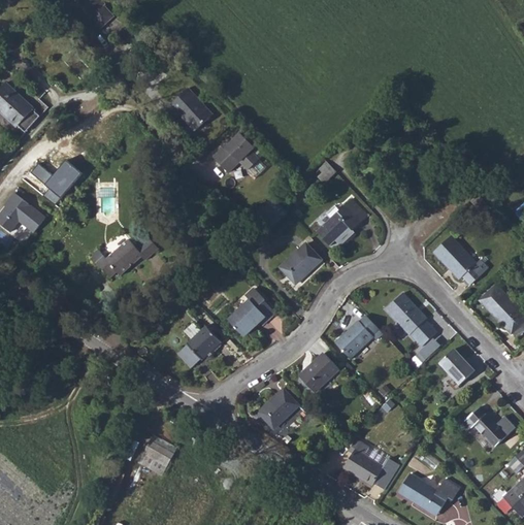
[(79,0),(94,17),(95,15),(105,27),(117,17),(106,5),(107,4),(103,0),(79,0)]
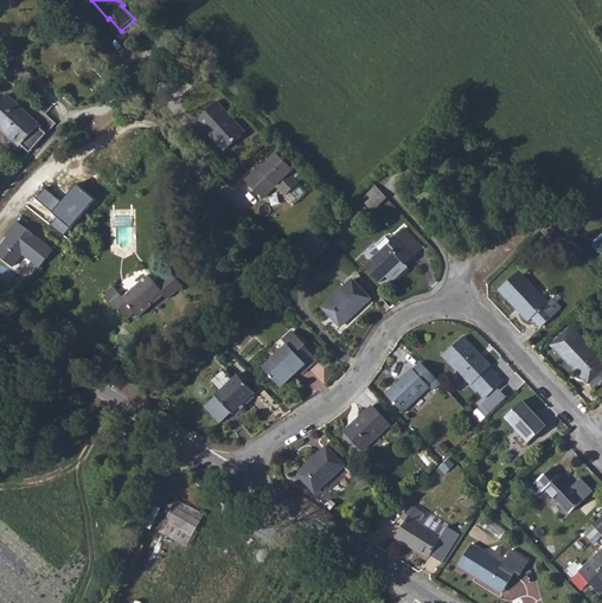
[(8,98),(0,106),(0,132),(18,149),(39,127),(8,98)]
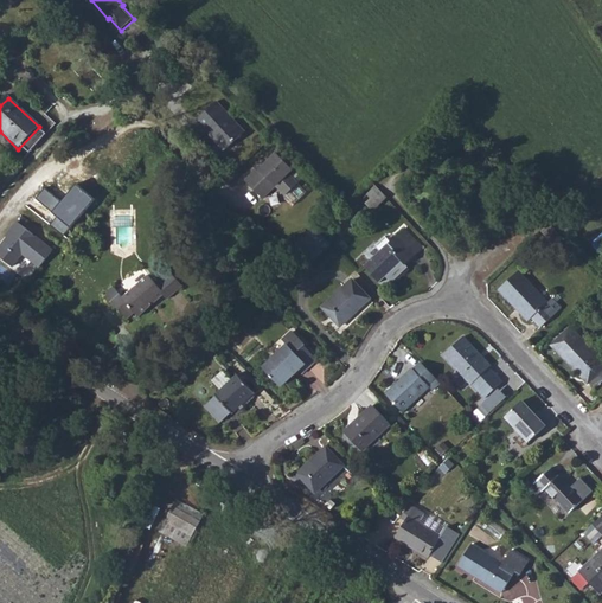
[(242,132),(212,104),(194,123),(211,140),(212,139),(224,151),(238,135),(242,132)]
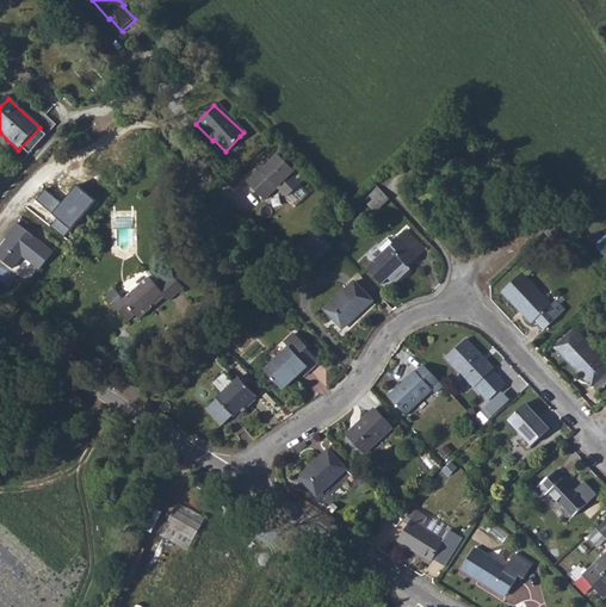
[(259,167),(246,180),(263,199),(276,187),(285,197),(298,185),(289,174),(294,171),(278,154),(260,169),(259,167)]
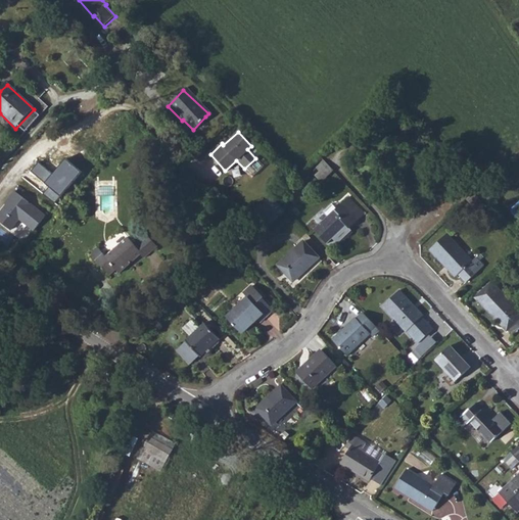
[(331,163),(322,154),(310,166),(319,175),(331,163)]
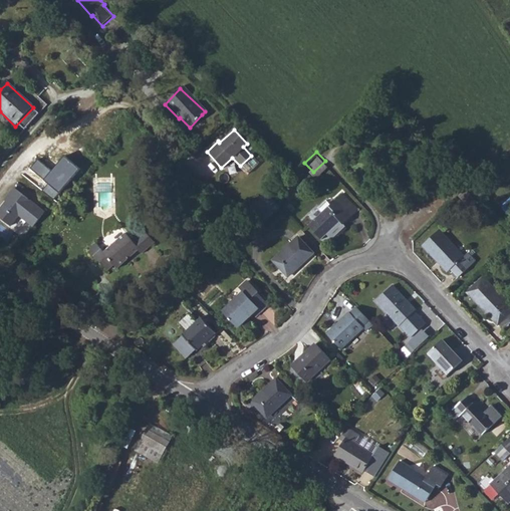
[(77,166),(61,154),(49,168),(33,155),(25,165),(45,181),(40,188),(51,197),(77,166)]
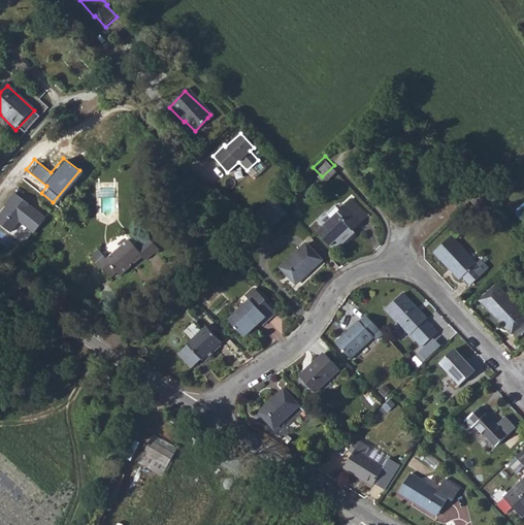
[(1,197),(0,198),(0,222),(5,215),(20,227),(32,210),(5,189),(0,195),(0,196),(1,197)]
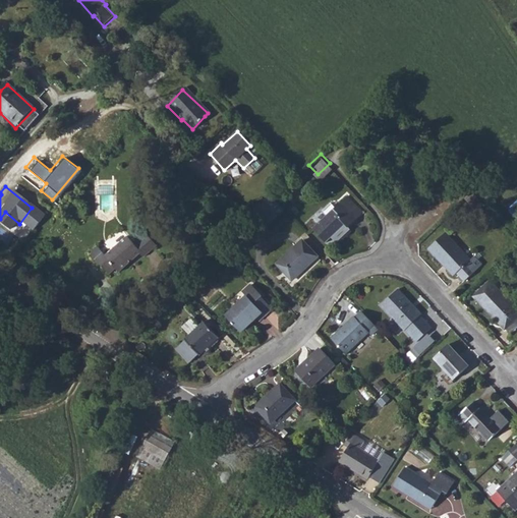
[(467,187),(460,194),(471,206),(478,199),(469,189),(467,187)]
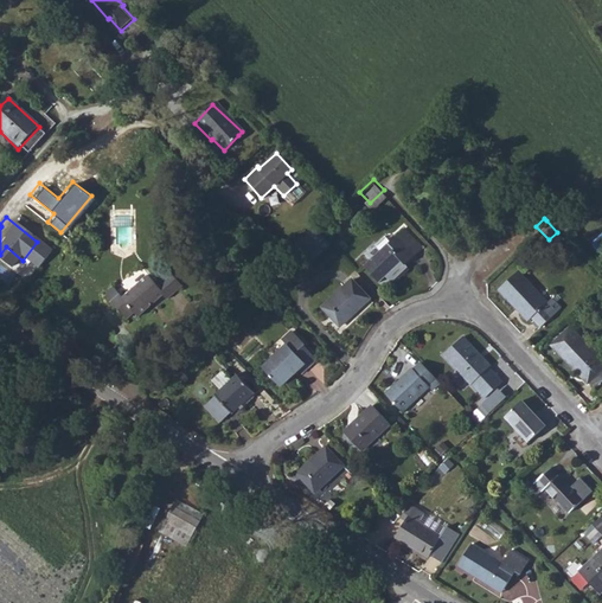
[(422,245),(404,226),(384,244),(375,254),(364,263),(379,280),(385,275),(391,281),(408,265),(404,262),(422,245)]
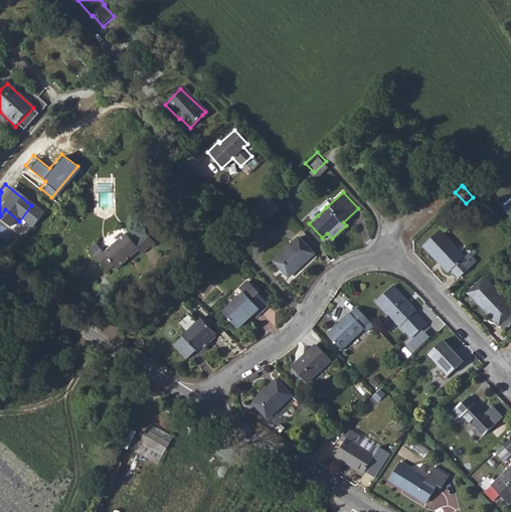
[(318,215),(326,207),(323,203),(314,211),(318,215)]
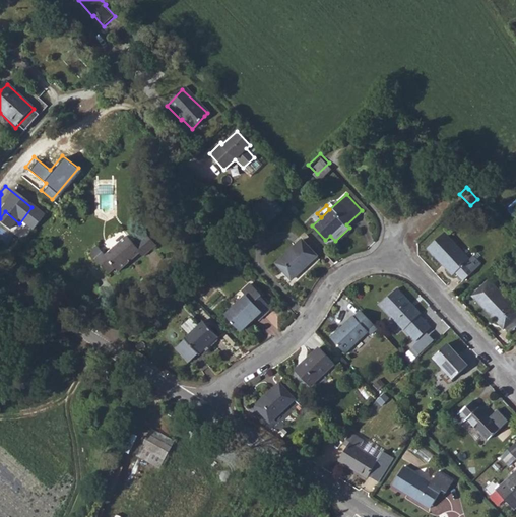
[(441,229),(424,245),(448,270),(452,266),(460,275),(477,259),(469,251),(465,255),(441,229)]
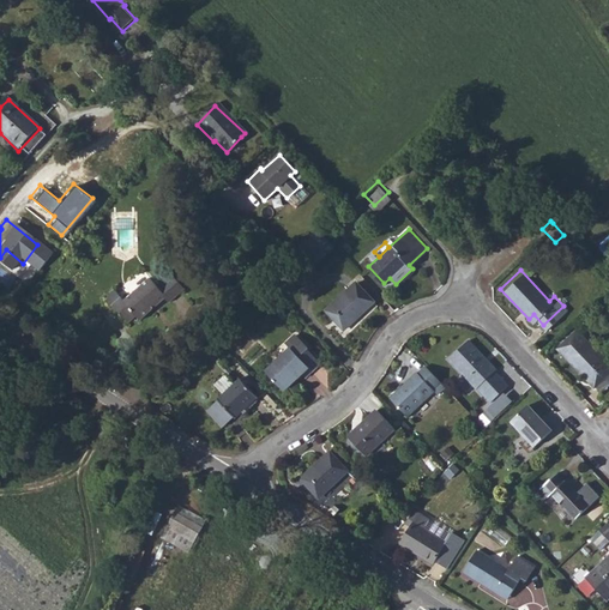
[(167,297),(149,278),(125,302),(121,299),(113,306),(130,322),(136,315),(142,321),(167,297)]
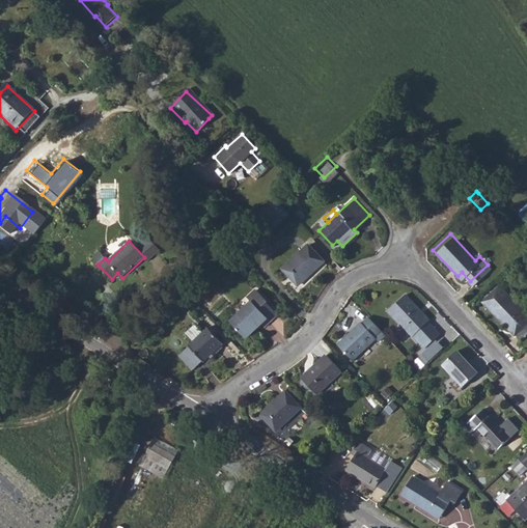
[(303,247),(279,271),(296,287),(320,264),(303,247)]
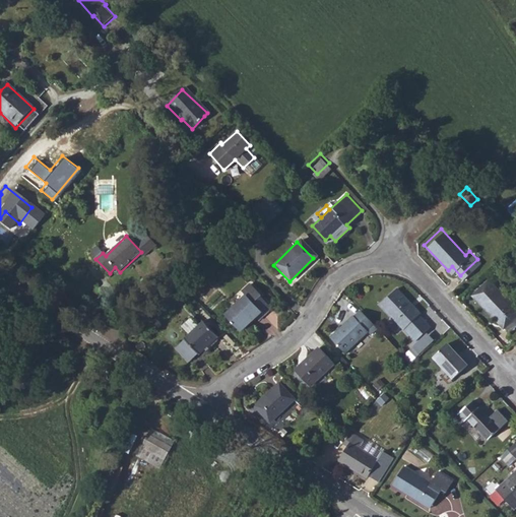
[(515,305),(488,275),(470,292),(501,323),(515,308),(515,305)]
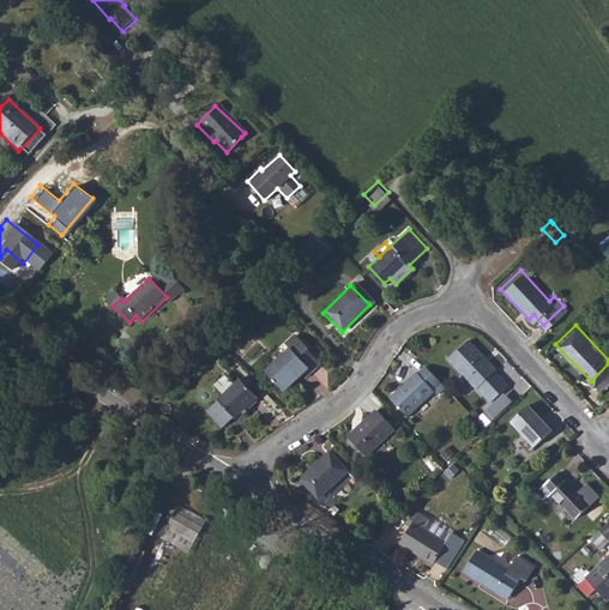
[(308,369),(312,373),(320,366),(308,352),(309,350),(296,337),(287,345),(290,350),(264,374),(282,394),(301,376),(308,369)]
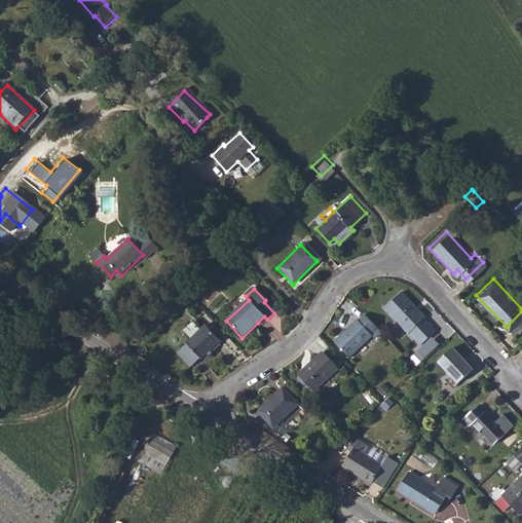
[(397,290),(381,303),(410,334),(424,321),(397,290)]
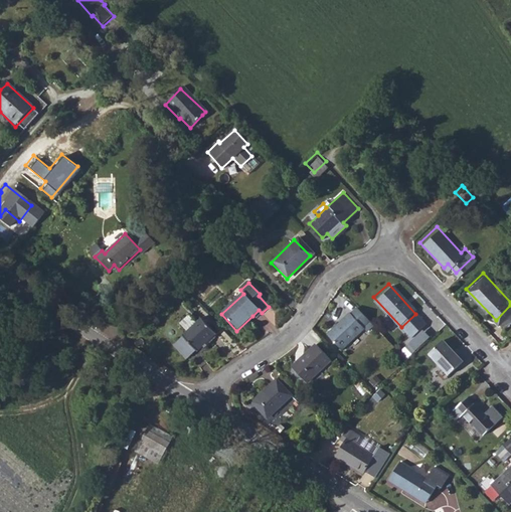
[(256,319),(262,313),(259,310),(252,316),(256,319)]
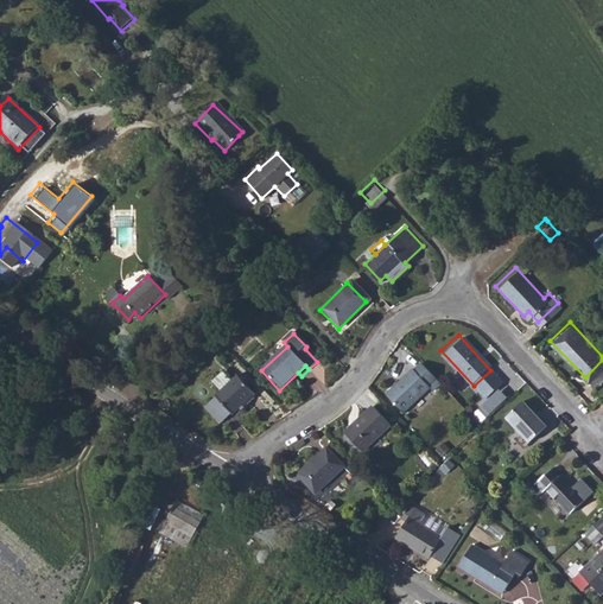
[(437,392),(443,386),(426,368),(420,374),(418,372),(392,398),(407,414),(433,388),(437,392)]
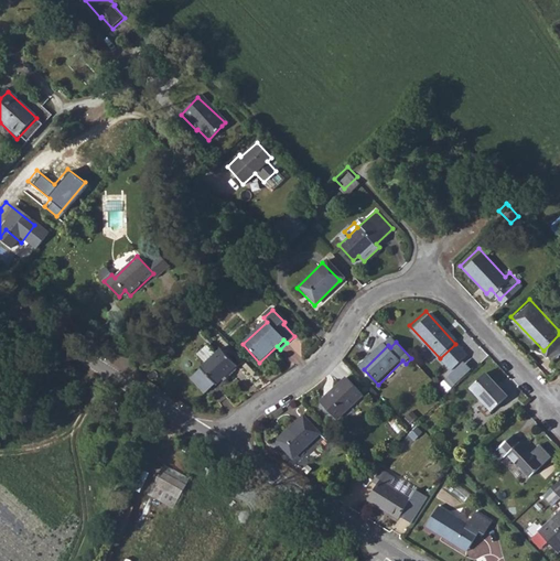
[(202,370),(194,378),(206,391),(215,385),(217,387),(236,369),(219,351),(200,369),(202,370)]
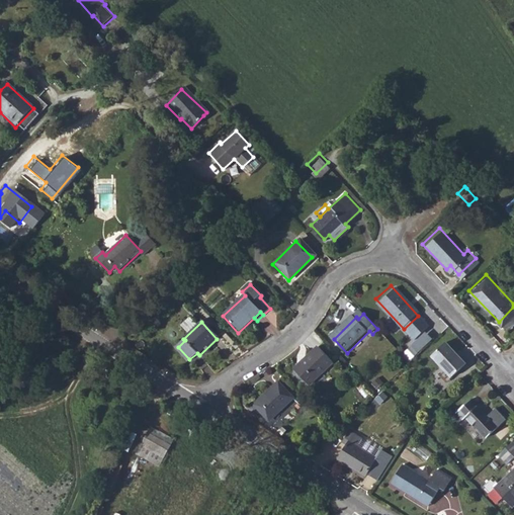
[(443,340),(428,354),(447,375),(462,361),(443,340)]
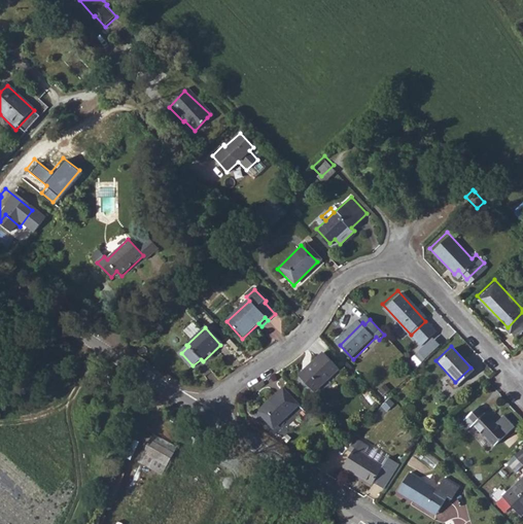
[(326,356),(302,379),(316,394),(341,372),(326,356)]
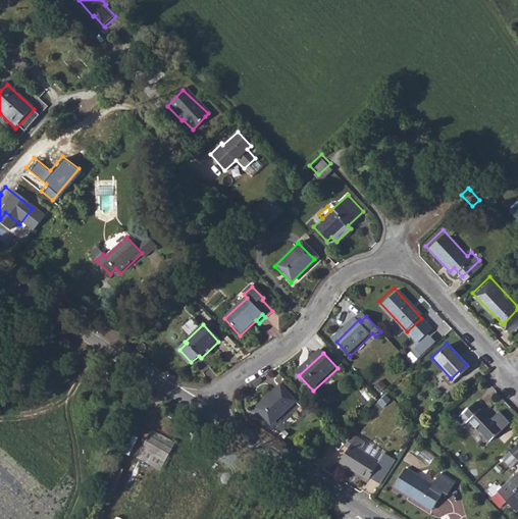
[(297,404),(283,390),(261,411),(275,425),(297,404)]
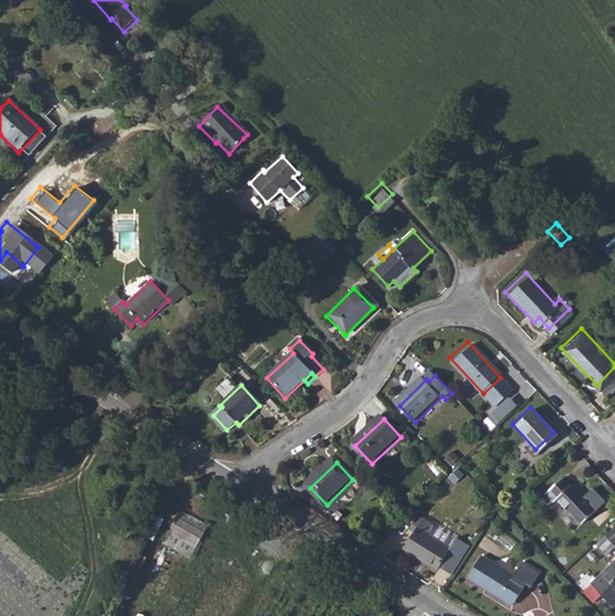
[(544,489),(555,500),(562,508),(565,506),(578,518),(590,506),(559,475),(544,489)]
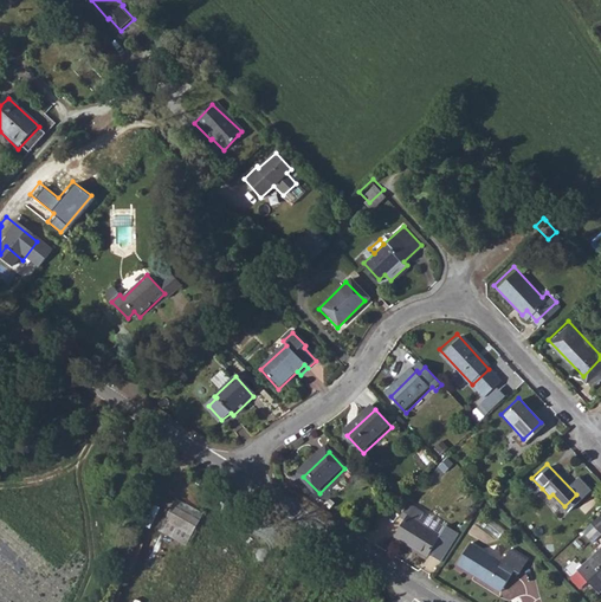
[(535,496),(542,489),(531,478),(524,485),(535,496)]
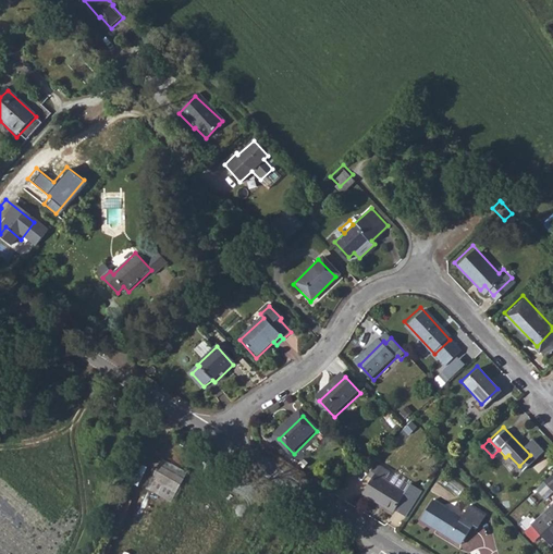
[(140,482),(166,496),(181,469),(156,455),(140,482)]
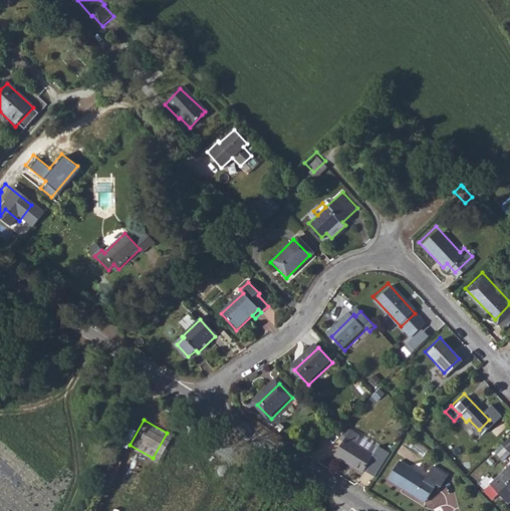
[(351,433),(339,424),(331,434),(335,437),(326,451),(352,469),(353,467),(363,475),(379,452),(369,445),(363,452),(346,440),(351,433)]
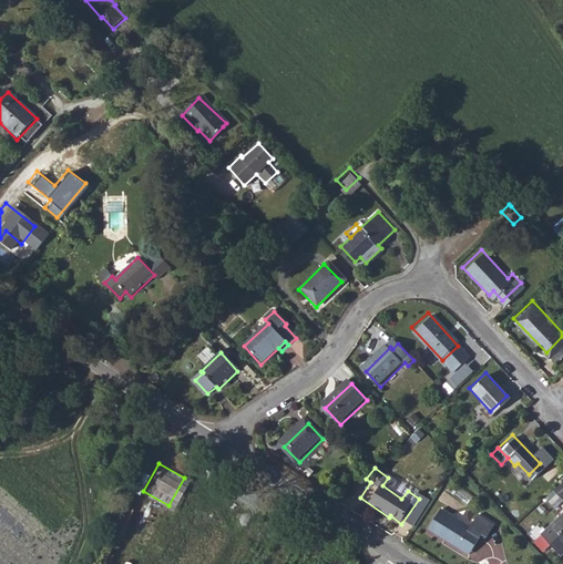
[(562,486),(556,481),(541,495),(551,505),(562,494),(562,486)]
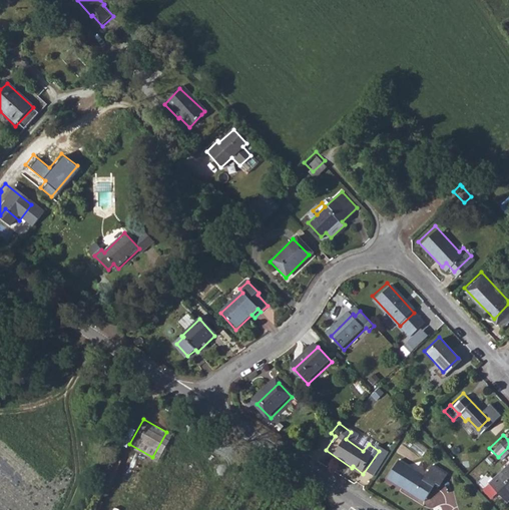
[(380,469),(418,494),(428,478),(433,481),(440,469),(426,460),(420,469),(392,451),(380,469)]
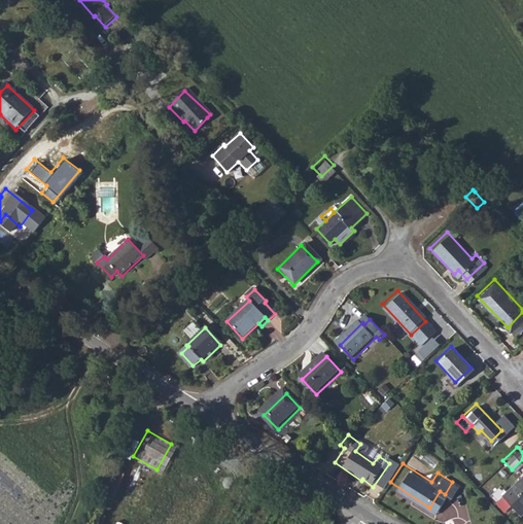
[(522,473),(500,495),(520,514),(522,510),(522,473)]
